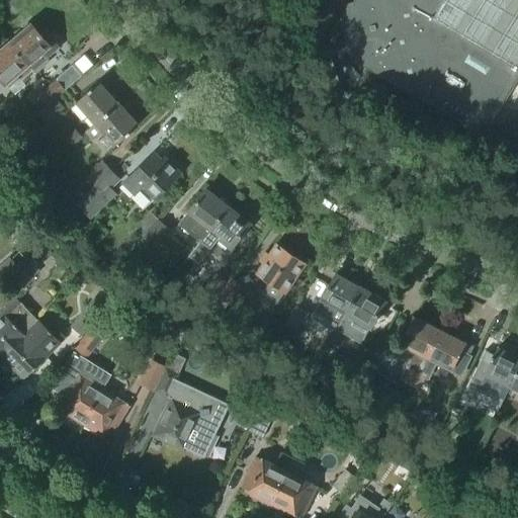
[(517,0),(352,0),(353,2),(348,3),(339,18),(349,58),(469,131),(491,125),(517,79),(517,0)]
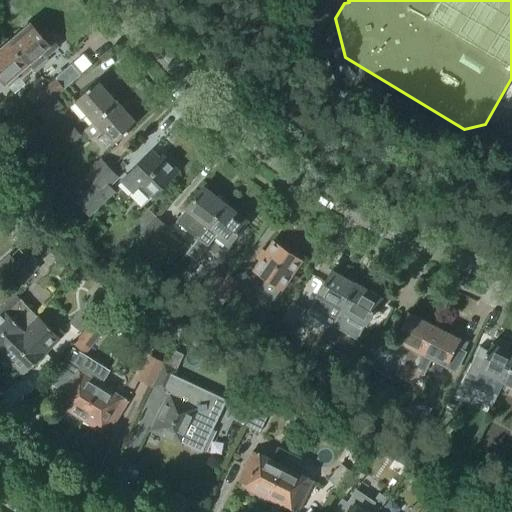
[(28,65),(32,70),(34,73),(48,61),(46,58),(57,48),(47,36),(43,39),(30,24),(8,42),(28,65)]
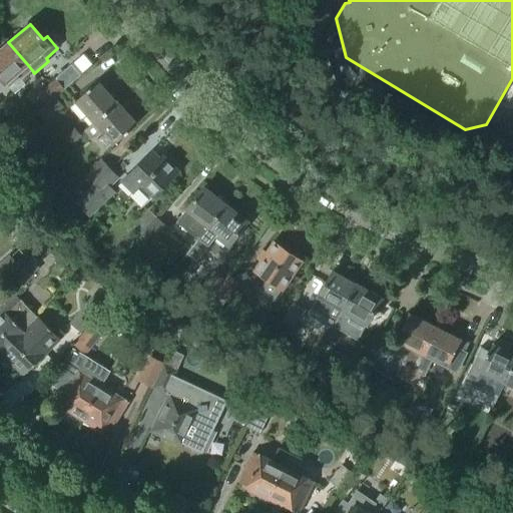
[(32,70),(28,65),(8,42),(0,49),(0,81),(2,80),(6,84),(16,75),(20,79),(32,70)]
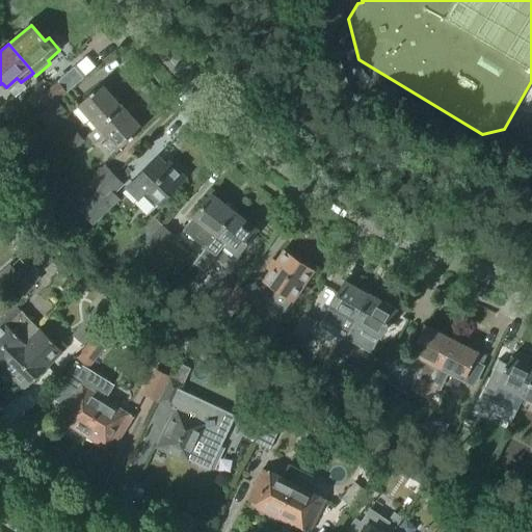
[(352,100),(338,57),(323,62),(344,121),(382,107),(377,91),(352,100)]
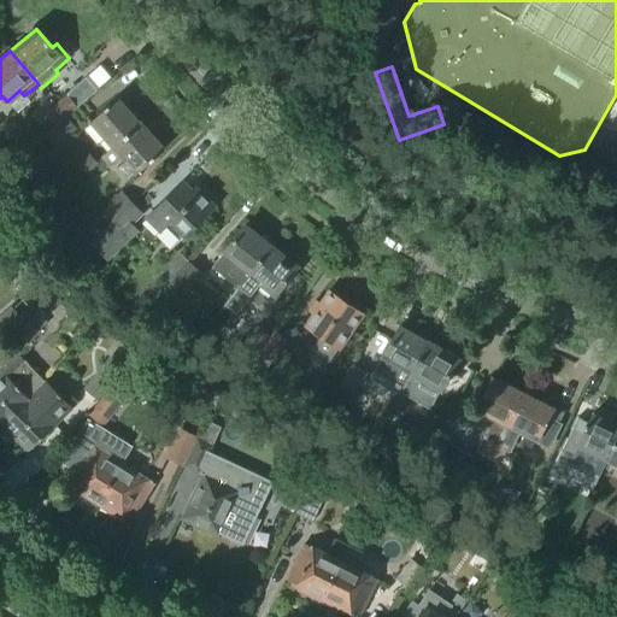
[(87,78),(68,94),(69,95),(77,107),(97,92),(87,78)]
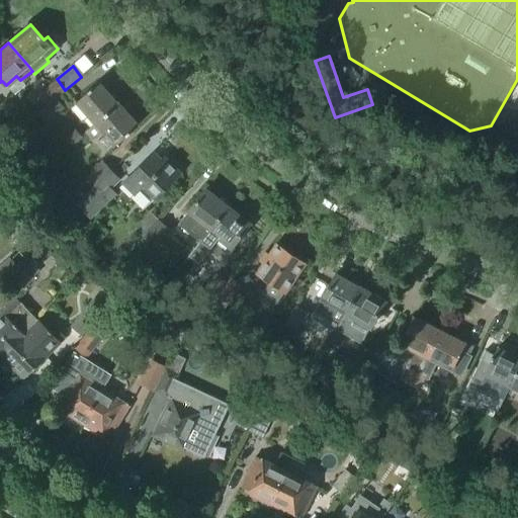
[(47,106),(66,91),(65,90),(58,80),(37,95),(47,106)]
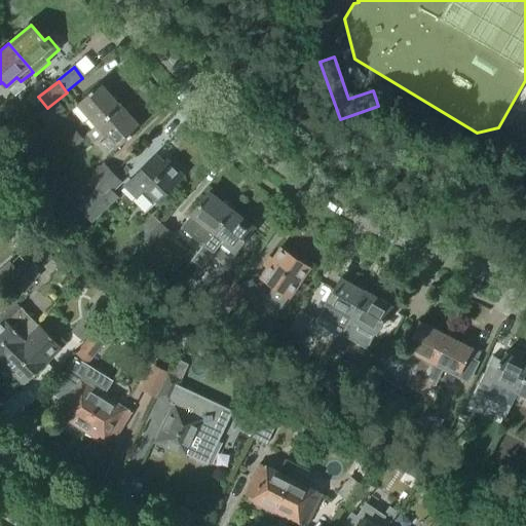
[(77,105),(97,126),(119,106),(101,84),(77,105)]
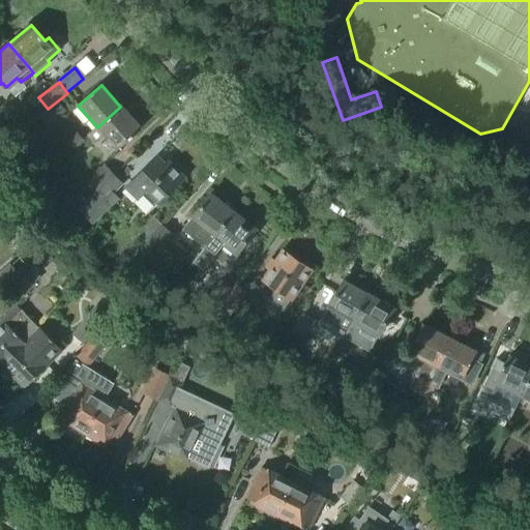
[(48,126),(66,112),(58,100),(39,116),(48,126)]
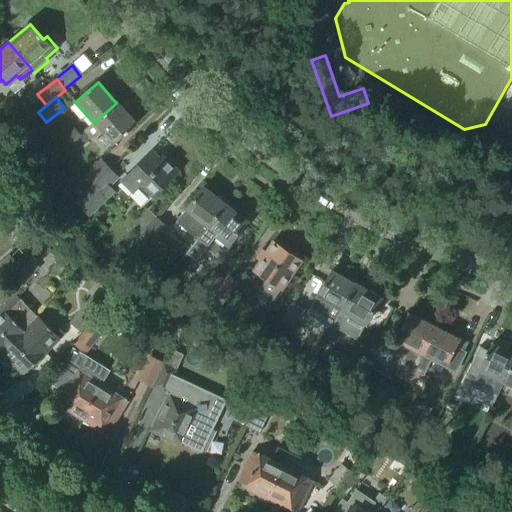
[(116,103),(94,123),(85,131),(92,139),(101,131),(112,144),(136,124),(117,102),(116,103)]
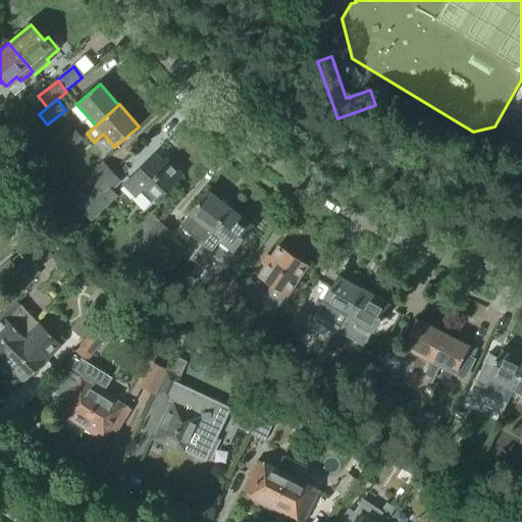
[(65,141),(71,147),(82,138),(75,132),(65,141)]
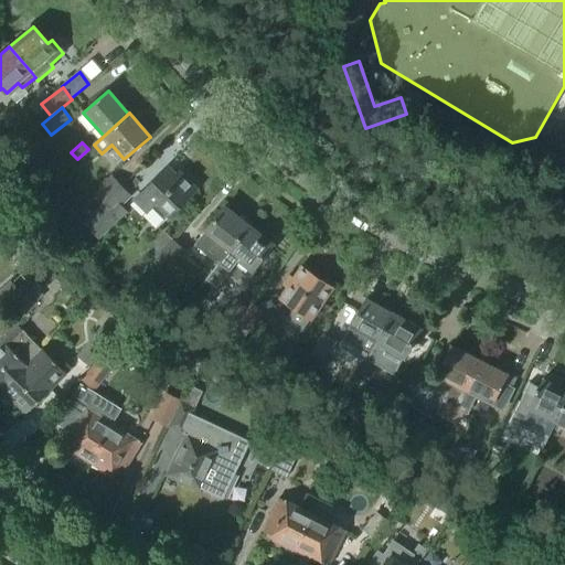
[(176,177),(167,168),(135,200),(147,212),(151,208),(164,221),(194,190),(178,173),(176,177)]
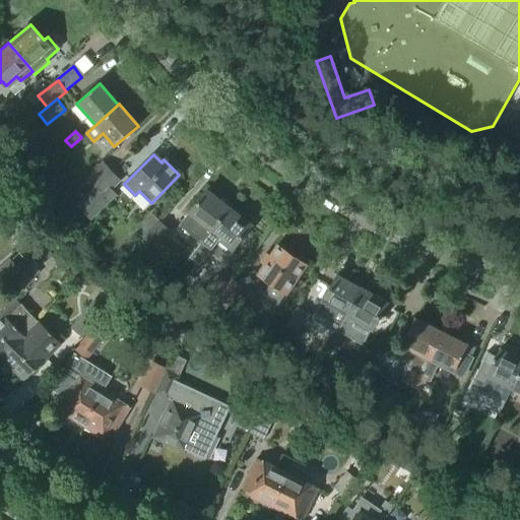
[(95,187),(112,171),(103,161),(86,178),(95,187)]
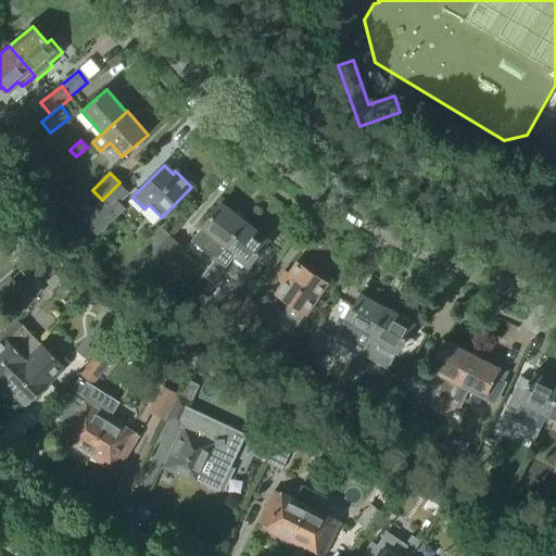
[(97,237),(125,210),(119,204),(130,193),(119,182),(102,200),(81,219),(97,237)]
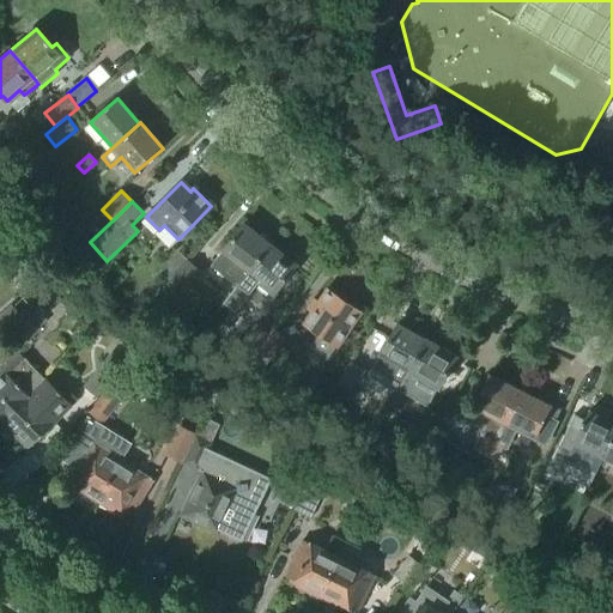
[(269,246),(243,224),(211,266),(237,286),(248,273),(269,246)]
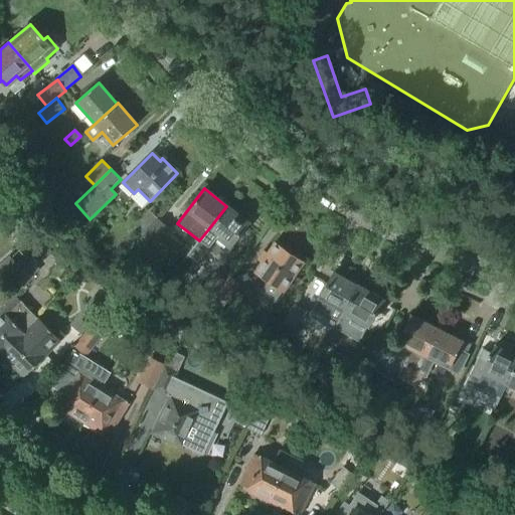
[(248,223),(226,206),(208,229),(199,240),(189,253),(199,261),(207,249),(224,263),(234,248),(231,246),(248,223)]
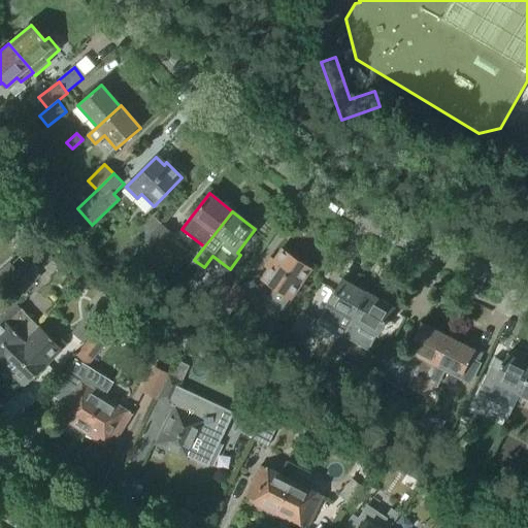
[(156,252),(172,234),(161,224),(145,241),(146,242),(137,253),(146,261),(156,251),(156,252)]
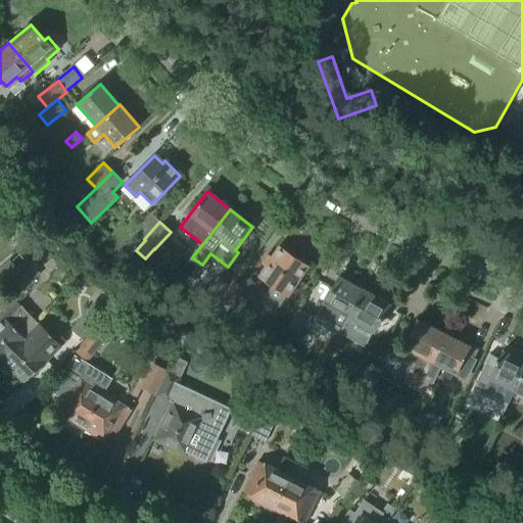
[(307,267),(279,247),(273,257),(271,256),(265,266),(266,267),(259,276),(273,285),(265,296),(279,306),(287,295),(307,267)]
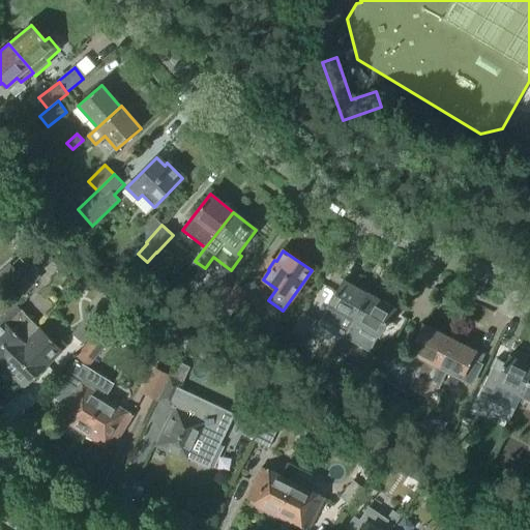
[(0,290),(20,273),(10,263),(0,271),(0,290)]
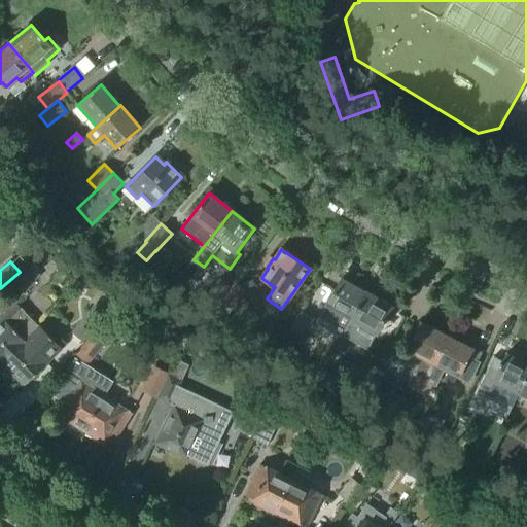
[(40,276),(31,267),(25,273),(24,273),(7,289),(18,301),(35,283),(34,282),(40,276)]
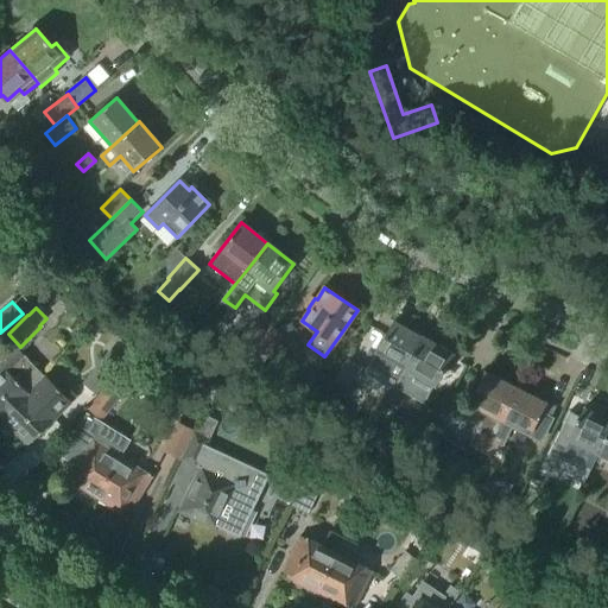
[(252,353),(267,330),(253,321),(238,342),(252,353)]
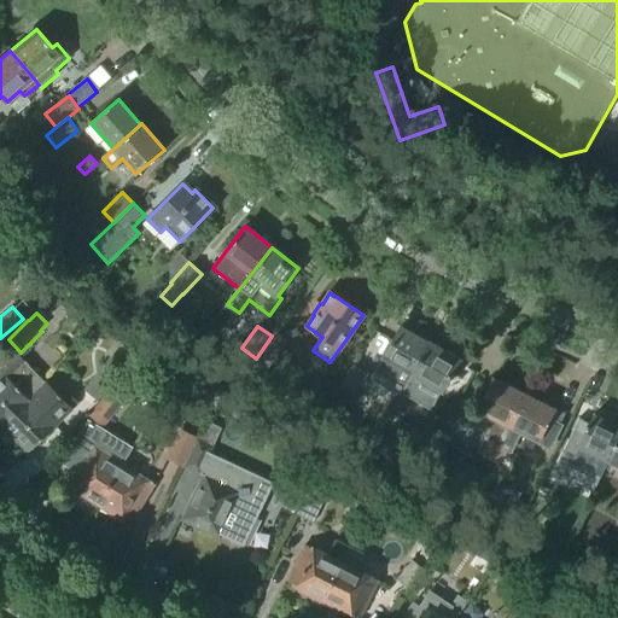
[(429,344),(400,327),(369,379),(398,396),(429,344)]
